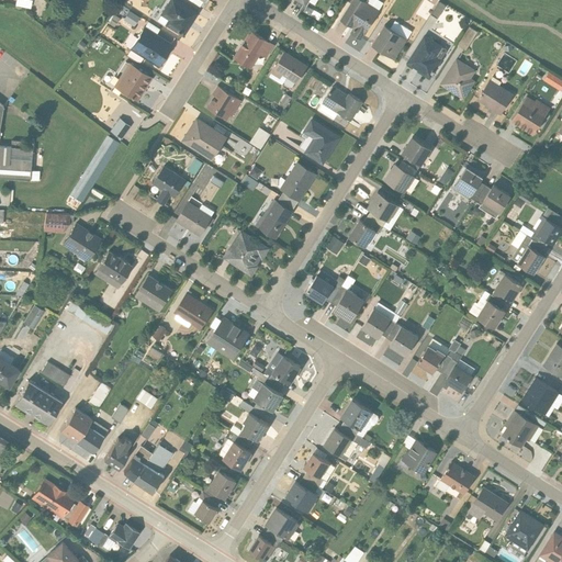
[(178,0),(168,0),(159,13),(160,14),(157,21),(164,25),(165,25),(182,36),(198,13),(178,0)]
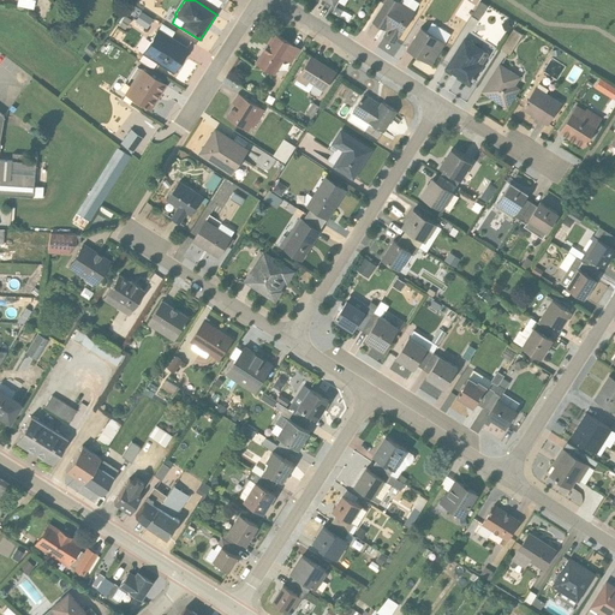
[(383,35),(395,43),(421,4),(413,0),(400,0),(400,1),(398,0),(384,0),(371,21),(372,22),(371,23),(381,29),(381,28),(386,30),(383,35)]
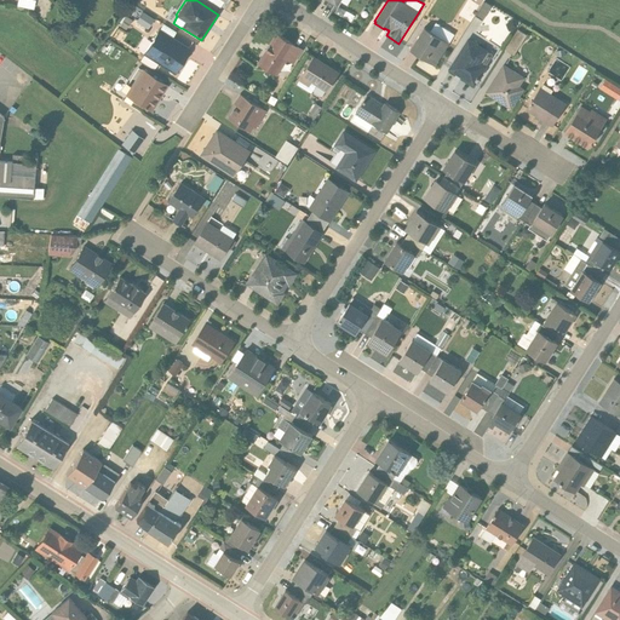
[(154,19),(142,12),(136,22),(147,29),(154,19)]
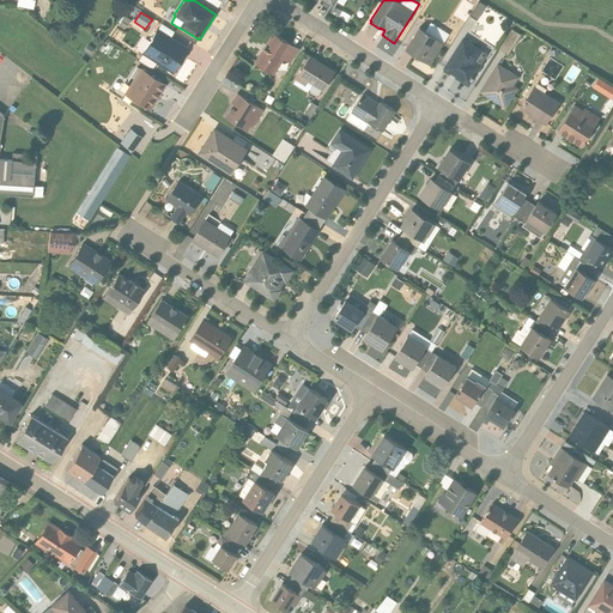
[(129,20),(123,16),(117,25),(123,30),(129,20)]
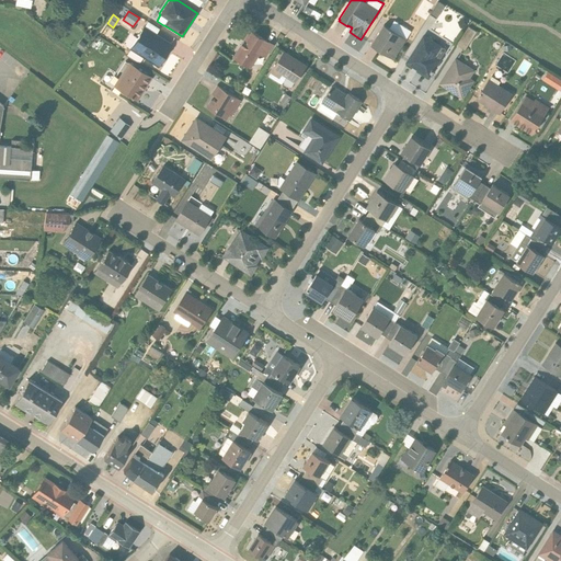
[(128,49),(158,67),(172,44),(156,33),(159,29),(147,21),(128,49)]
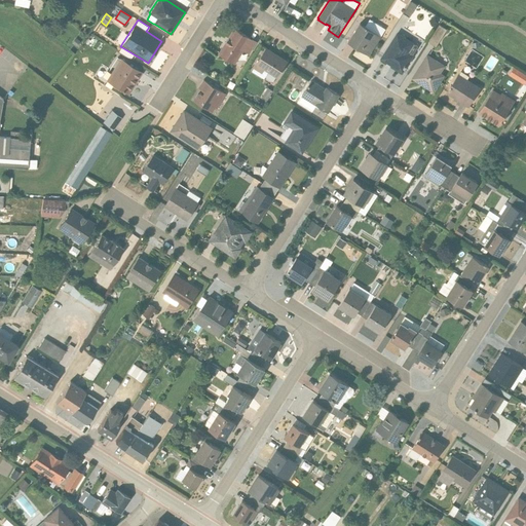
[(347,42),(369,55),(381,36),(385,29),(370,20),(365,27),(360,23),(347,42)]
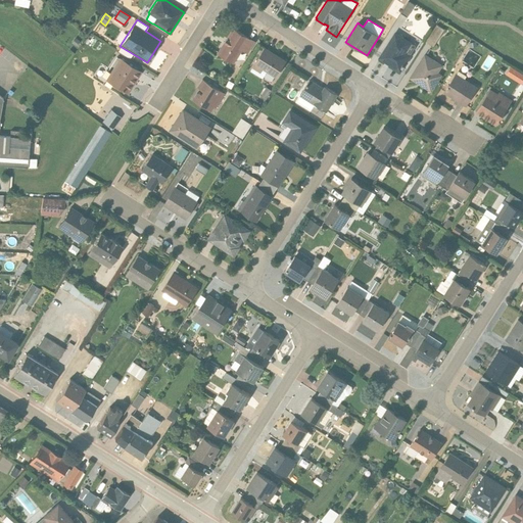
[(443,30),(436,25),(425,42),(433,47),(443,30)]
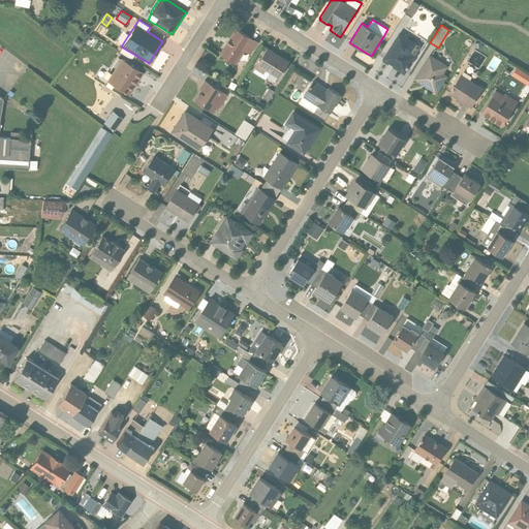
[(236,29),(220,54),(237,64),(245,51),(249,54),(257,41),(250,38),(236,29)]
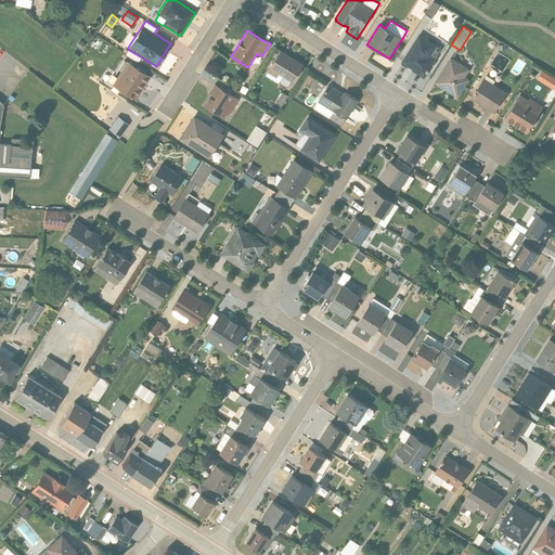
[(401,62),(425,77),(436,59),(441,50),(436,47),(437,46),(418,34),(401,62)]
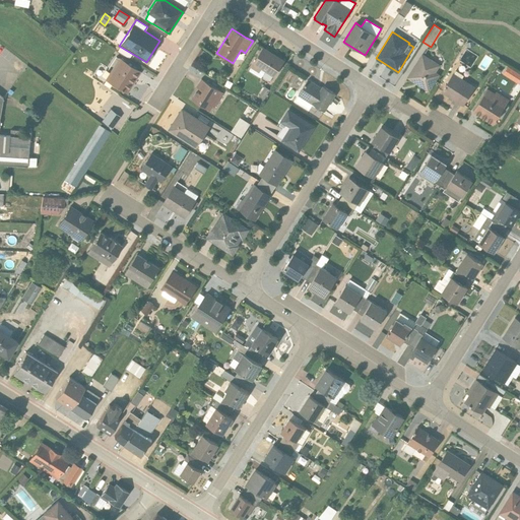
[(251,68),(249,70),(261,77),(265,71),(274,77),(284,61),(263,47),(250,67),(251,68)]
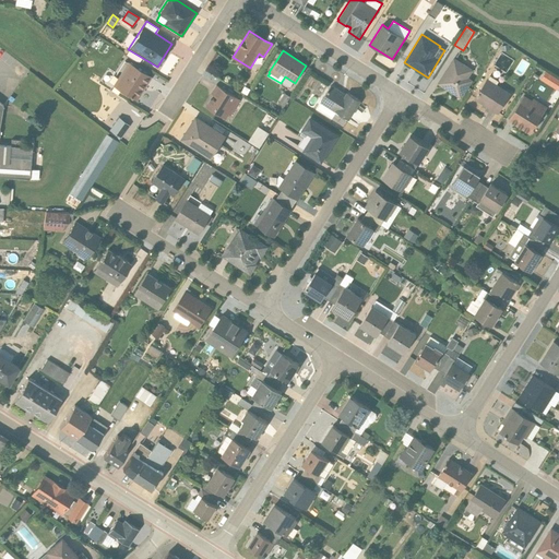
[(224,59),(218,55),(213,62),(218,66),(224,59)]
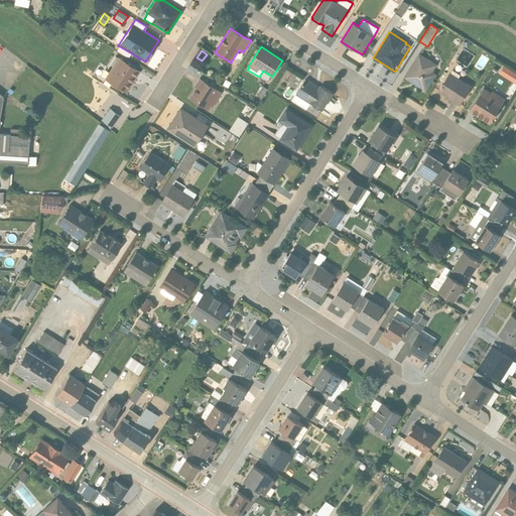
[(436,65),(418,52),(403,77),(425,91),(436,74),(432,72),(436,65)]
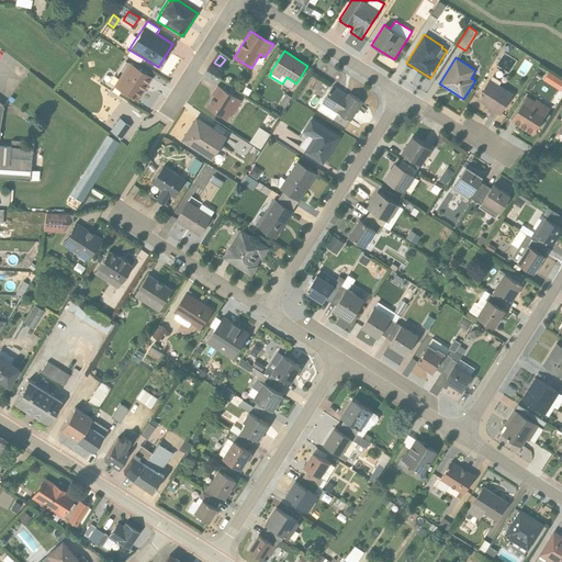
[(150,78),(127,63),(113,86),(136,100),(150,78)]
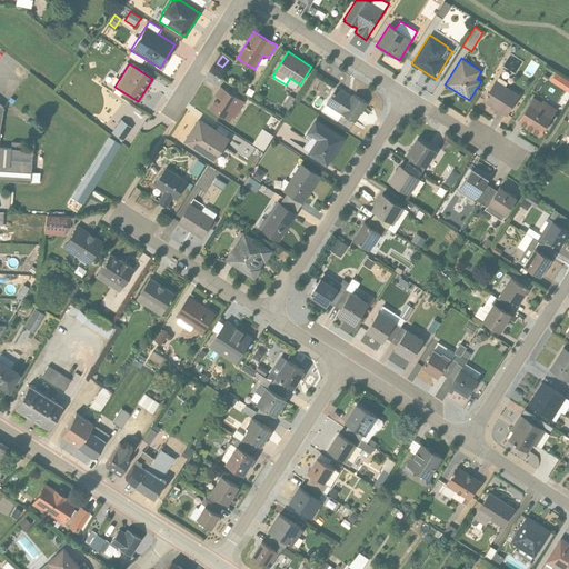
[(568,78),(557,71),(551,80),(568,91),(568,90),(568,78)]
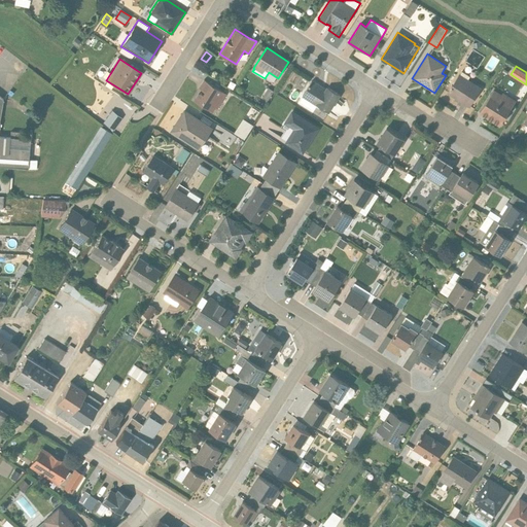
[(469,76),(461,72),(460,74),(459,74),(447,94),(468,107),(469,107),(481,88),(467,79),(469,76)]
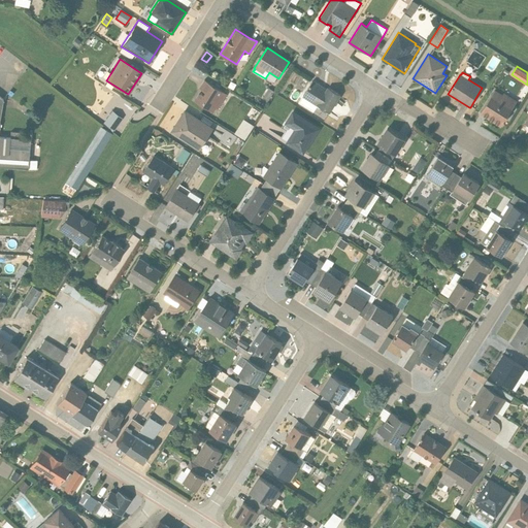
[(194,101),(213,112),(216,108),(218,109),(224,98),(223,97),(225,93),(204,79),(199,88),(205,92),(203,95),(201,94),(198,94),(194,101)]
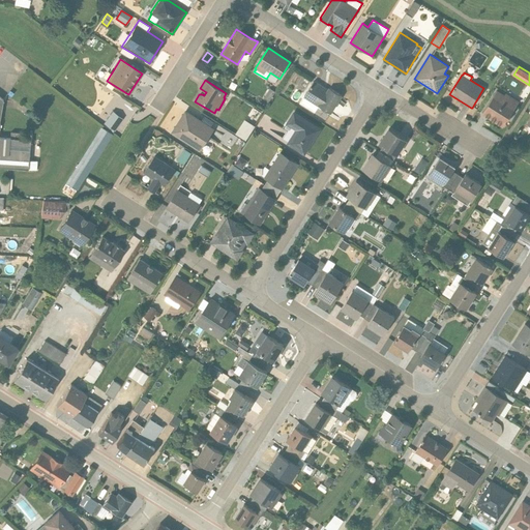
[(314,82),(303,97),(304,98),(301,102),(315,112),(319,106),(330,113),(342,95),(329,88),(327,91),(314,82)]
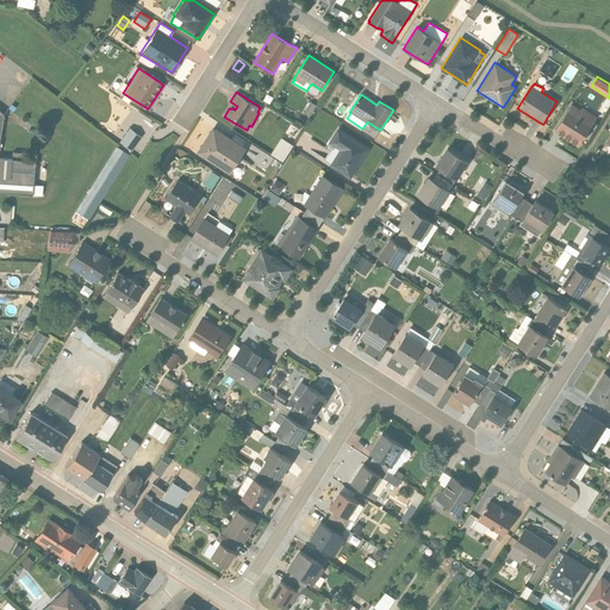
[(572,104),(555,130),(579,145),(597,118),(582,107),(580,110),(572,104)]
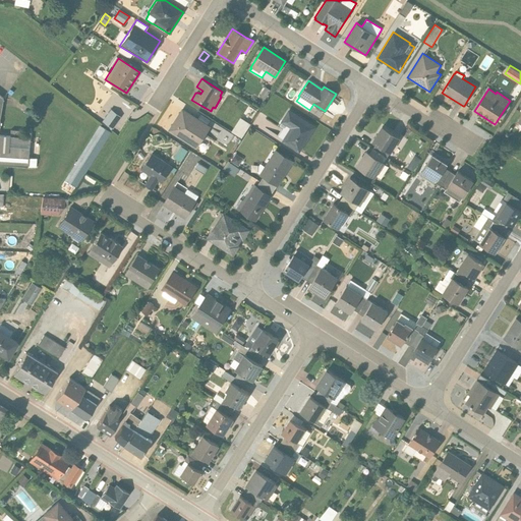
[(0,113),(3,99),(0,96),(0,164),(10,165),(9,168),(23,168),(23,166),(36,167),(37,159),(27,158),(30,131),(10,130),(9,136),(0,135),(0,113)]
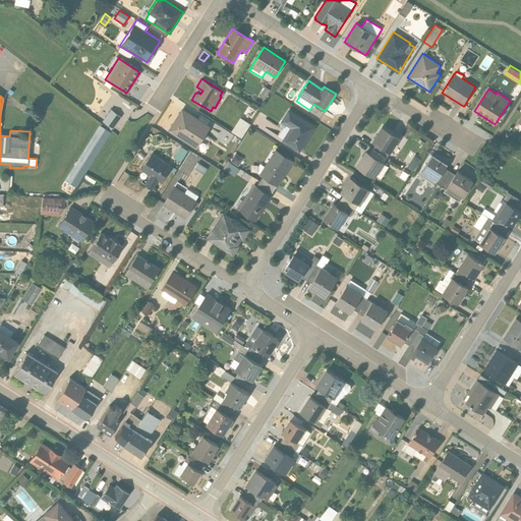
[(196,149),(211,126),(207,124),(210,120),(200,114),(198,118),(182,108),(168,130),(196,149)]
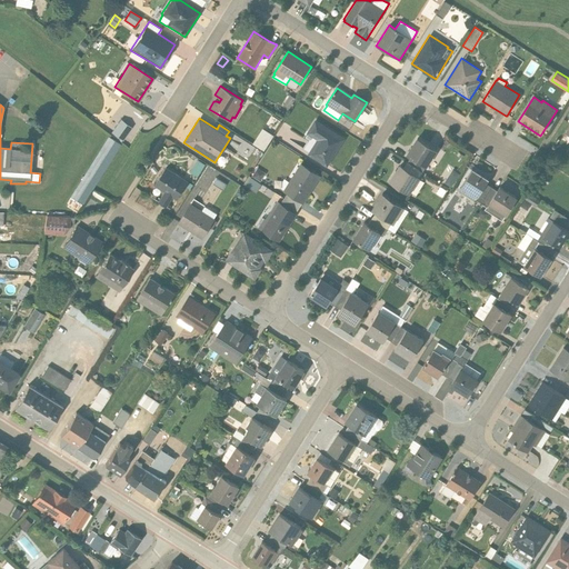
[(345,139),(315,119),(306,133),(316,140),(307,155),(327,167),(345,139)]
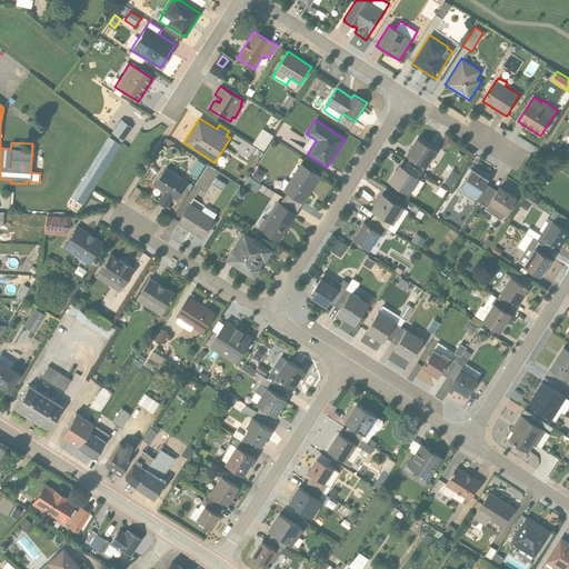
[(131,128),(119,120),(110,132),(122,140),(131,128)]
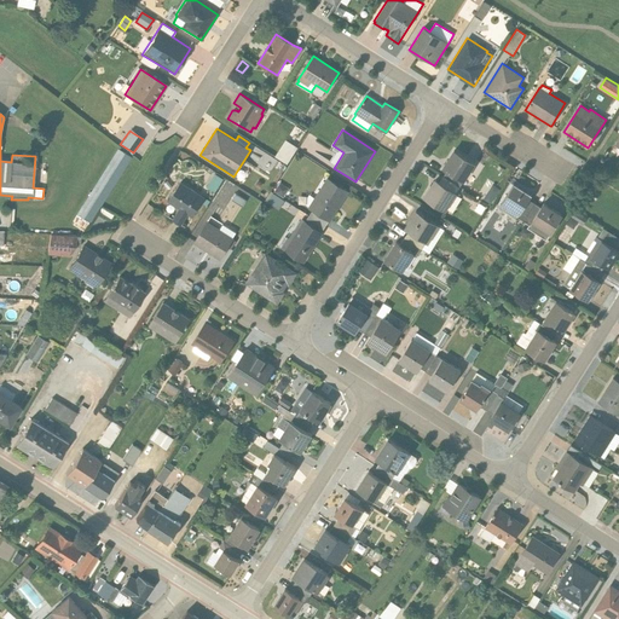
[(289,162),(299,145),(287,138),(276,155),(289,162)]
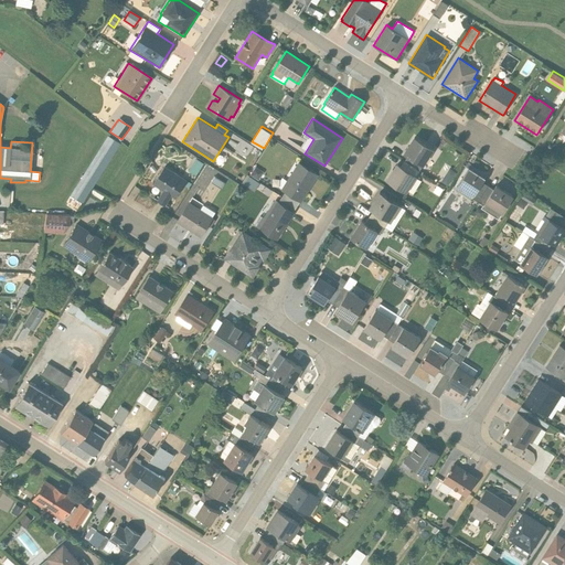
[(82,204),(89,193),(100,200),(104,196),(92,188),(120,145),(107,136),(64,204),(75,211),(81,203),(82,204)]
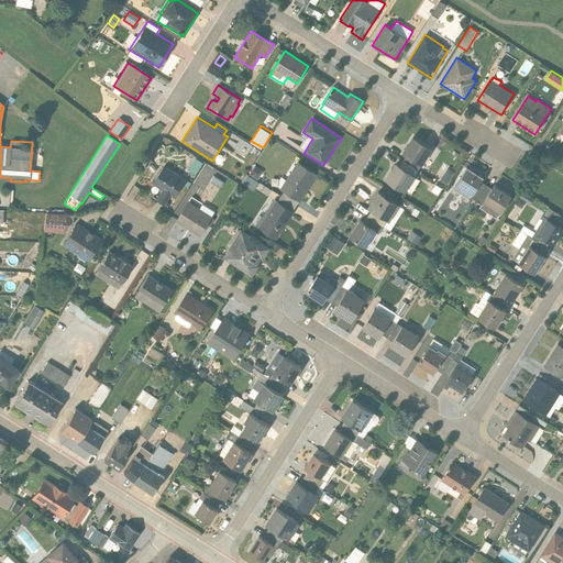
[(418,170),(431,148),(412,138),(414,139),(409,147),(407,146),(403,153),(407,155),(403,161),(418,170)]
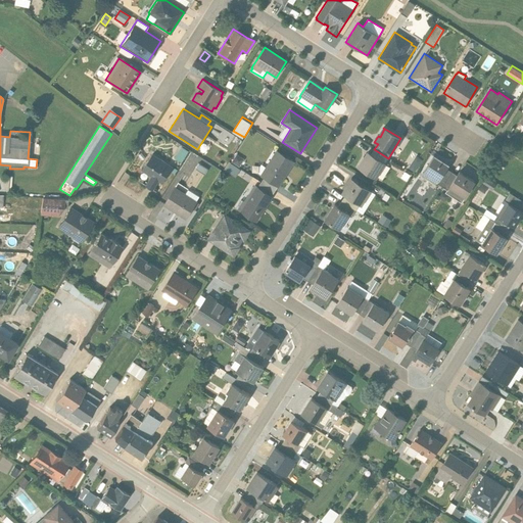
[(175,158),(181,162),(188,151),(181,147),(175,158)]
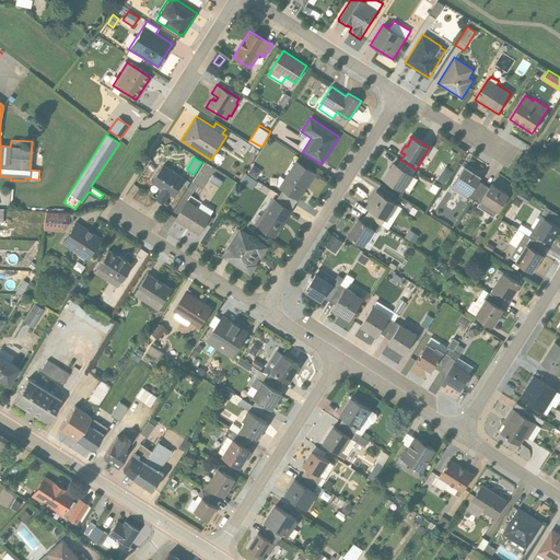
[(393,162),(383,178),(401,190),(416,170),(400,160),(398,165),(393,162)]
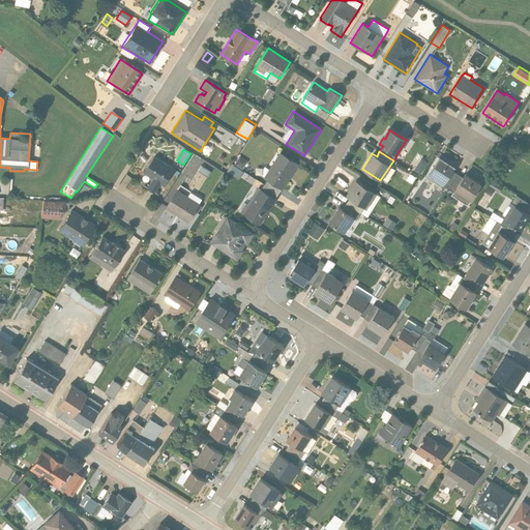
[(298,165),(280,152),(263,178),(267,180),(264,184),(278,194),(281,189),(283,190),(298,165)]
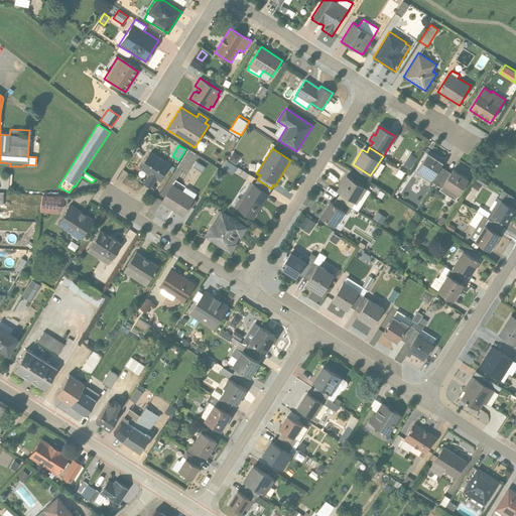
[(144,183),(150,187),(156,179),(159,180),(169,164),(150,152),(140,168),(149,174),(144,183)]
